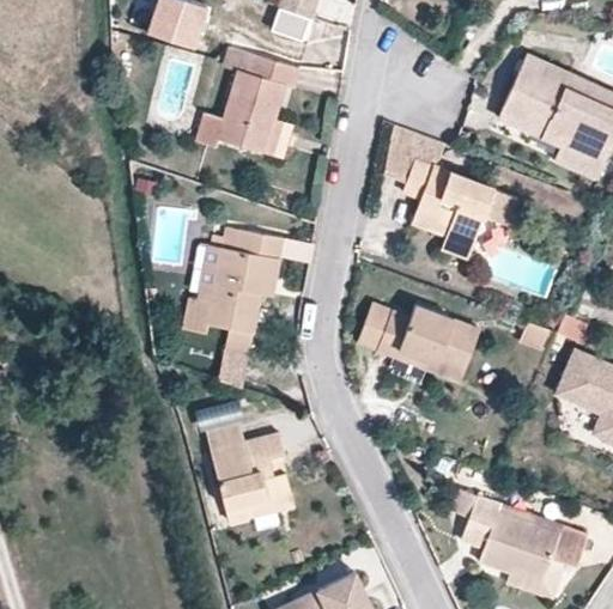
[(208,0),(153,0),(145,25),(195,43),(208,0)]
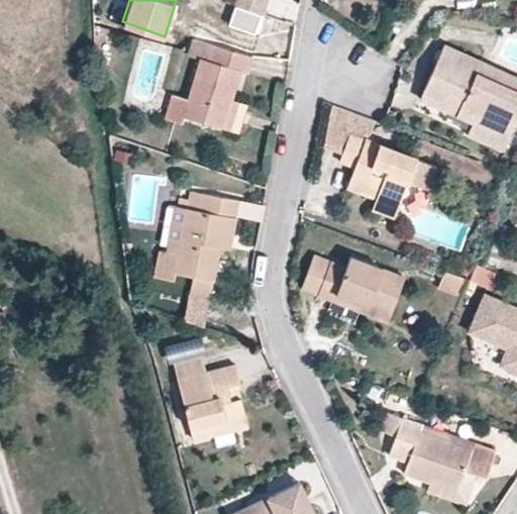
[(238,0),(235,8),(263,17),(268,0),(238,0)]
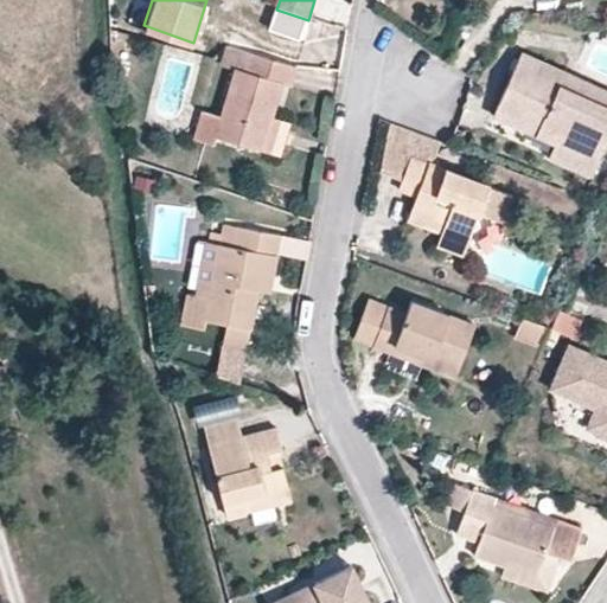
[(308,20),(276,10),(270,29),(301,39),(308,20)]
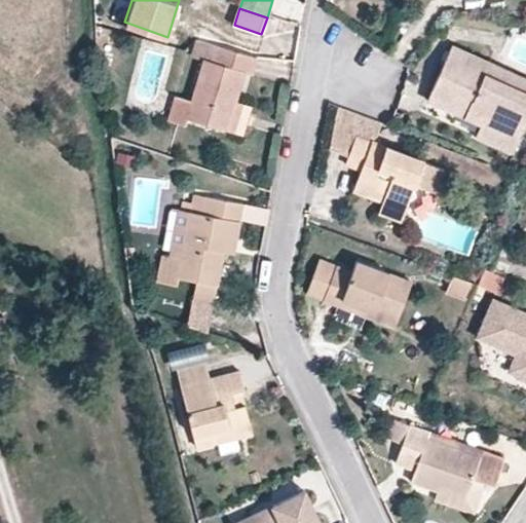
[(191,101),(186,118),(227,129),(235,101),(243,72),(251,74),(256,58),(218,45),(220,37),(199,32),(192,57),(203,60),(191,101)]
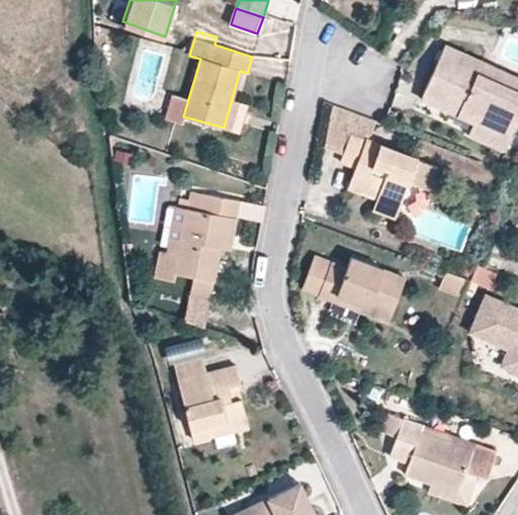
[(517,116),(517,78),(496,69),(492,78),(477,71),(481,62),(444,46),(423,91),(446,101),(450,93),(463,98),(459,107),(491,120),(483,140),(504,149),(517,116)]
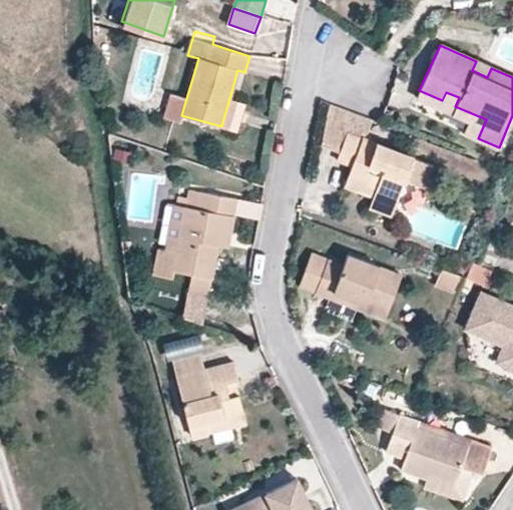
[(487,77),(491,68),(476,61),(472,70),(487,77)]
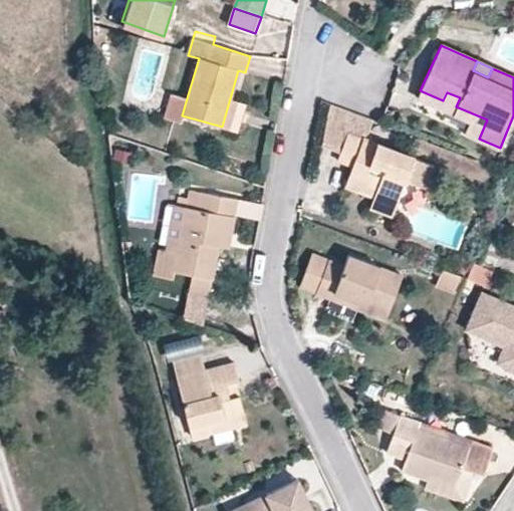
[(487,119),(456,106),(460,97),(447,92),(443,100),(420,90),(417,97),(469,121),(464,132),(479,139),(487,119)]
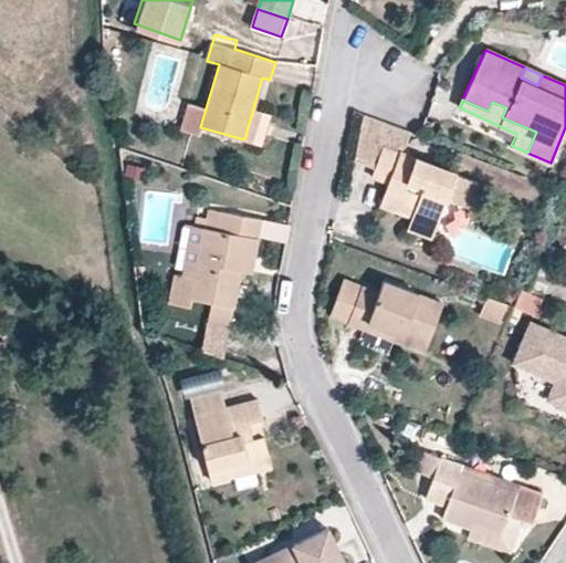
[(187,103),(179,128),(198,134),(200,127),(206,108),(187,103)]
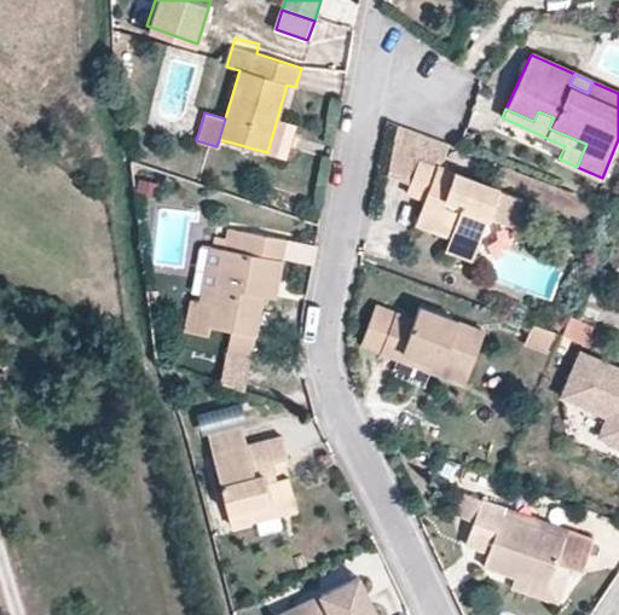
[(267,152),(285,158),(295,123),(277,119),(267,152)]
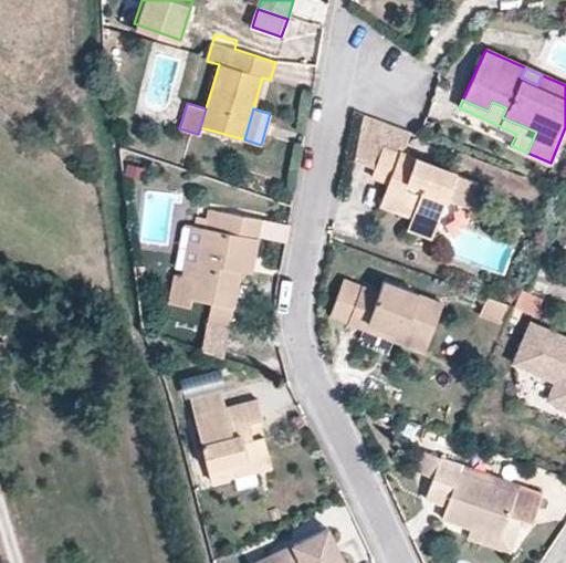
[(478,184),(453,174),(454,173),(402,153),(410,133),(362,115),(354,159),(375,167),(370,176),(387,183),(383,195),(415,207),(410,218),(406,229),(430,238),(444,198),(469,208),(478,184)]
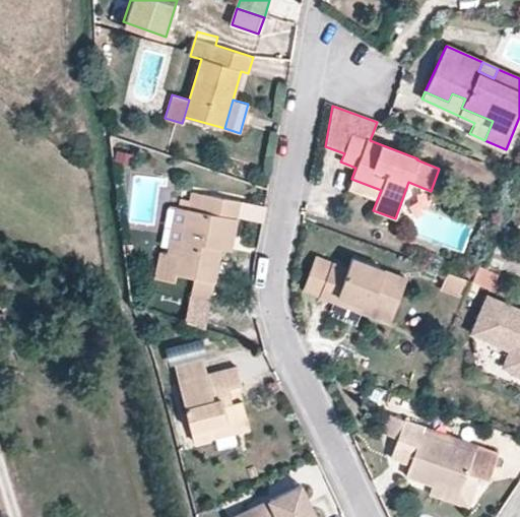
[(131,165),(132,154),(118,152),(117,162),(131,165)]
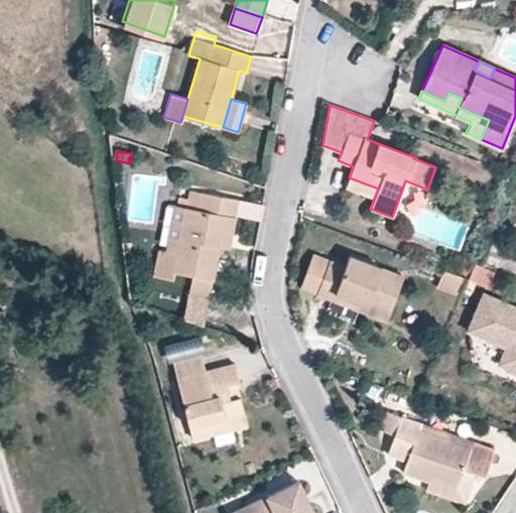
[(378,188),(349,177),(345,187),(374,199),(378,188)]
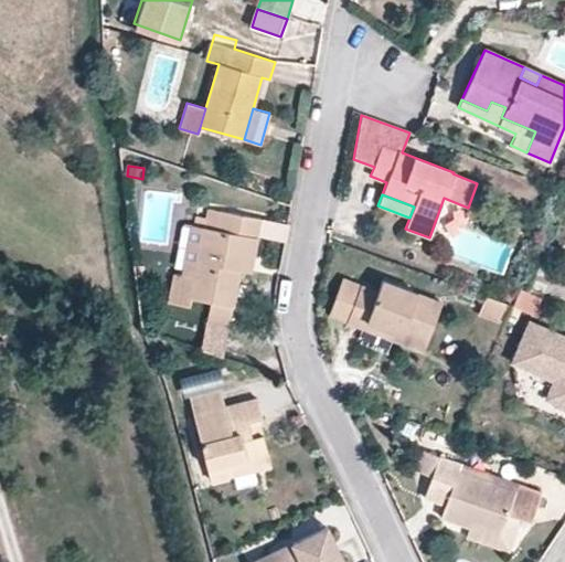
[(241,271),(246,236),(258,239),(262,220),(209,210),(206,219),(195,216),(194,226),(192,225),(183,276),(174,274),(169,303),(190,307),(192,298),(211,303),(234,306),(241,271)]
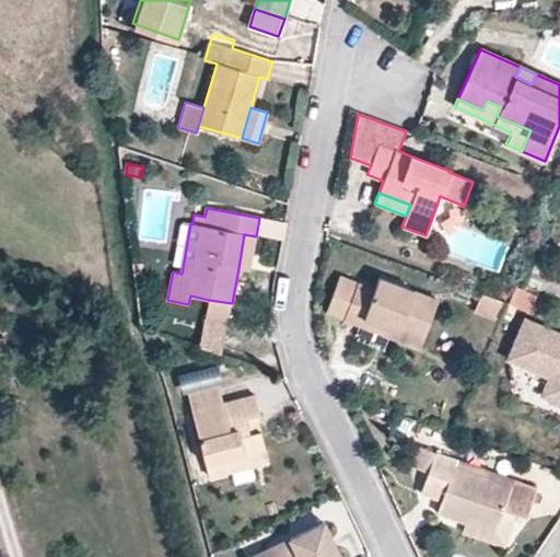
[(249,270),(256,236),(244,234),(238,268),(249,270)]
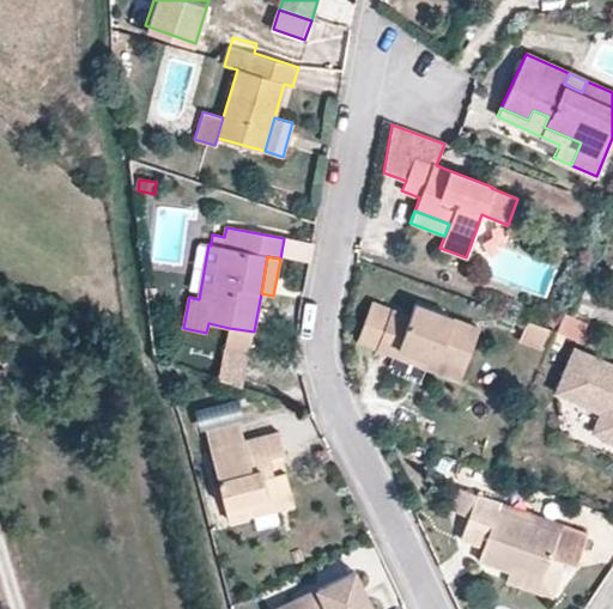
[(606,285),(612,272),(596,266),(590,278),(606,285)]
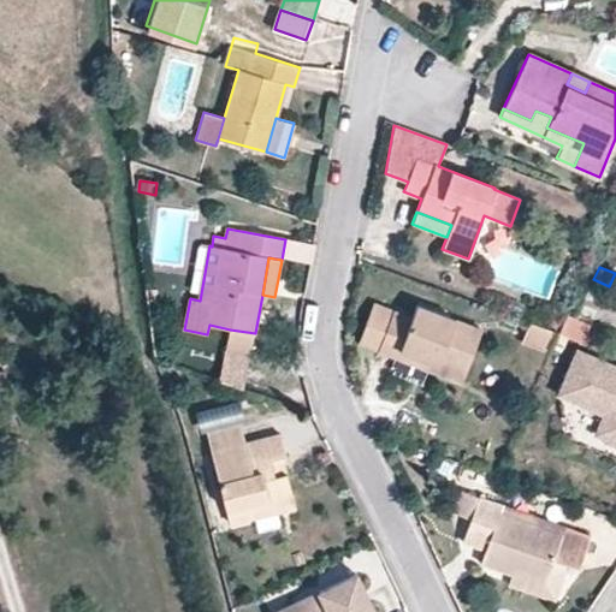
[(379,351),(395,310),(374,303),(360,344),(379,351)]
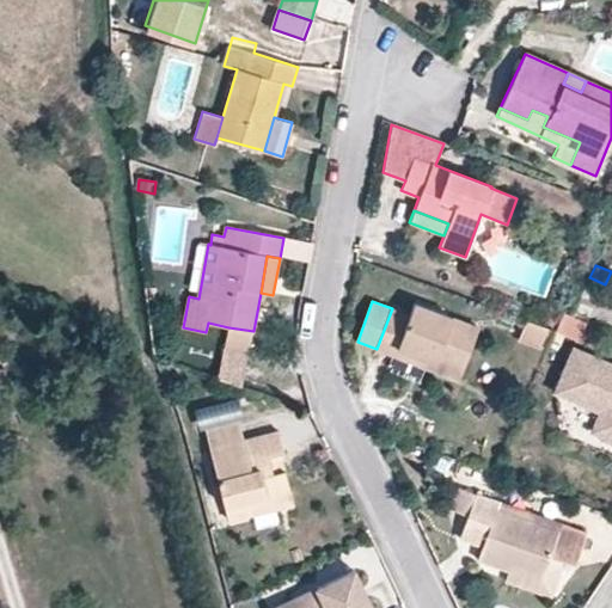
[(463,373),(479,329),(415,304),(410,315),(392,308),(377,349),(396,356),(398,349),(463,373)]
